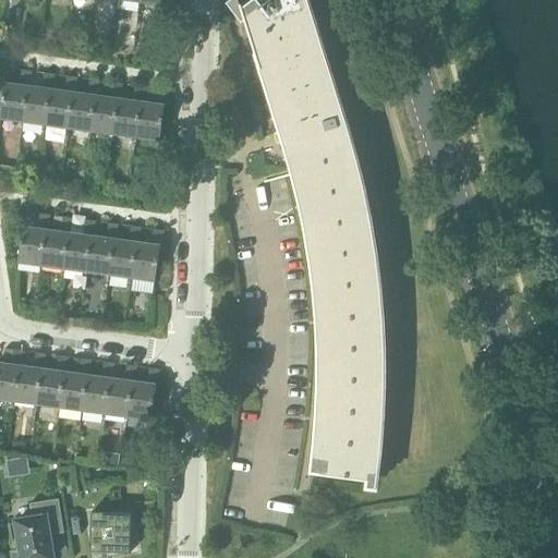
[(344,118),(307,0),(270,0),(262,7),(256,0),(253,0),(242,9),(241,5),(240,5),(283,146),(293,143),(296,176),(302,173),(303,205),(310,203),(310,234),(315,233),(314,264),(320,263),(318,294),(324,293),(320,325),(326,325),(322,355),(328,355),(322,386),(328,386),(320,416),(327,416),(318,446),(325,447),(322,476),(370,483),(371,469),(378,470),(381,450),(384,417),(385,385),(385,352),(384,319),(380,287),(376,253),(371,220),(364,189),(356,157),(344,118)]
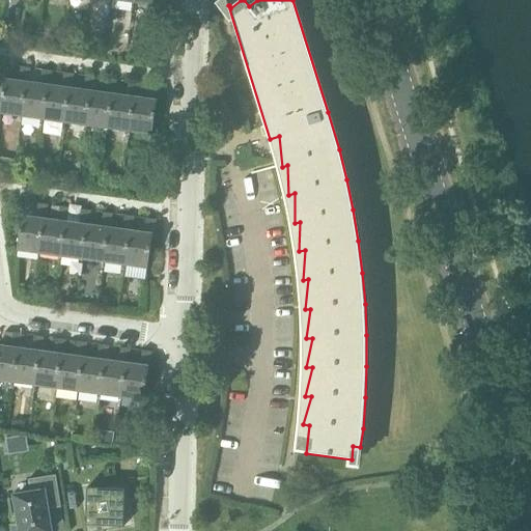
[(142,49),(143,36),(134,35),(132,48),(142,49)]
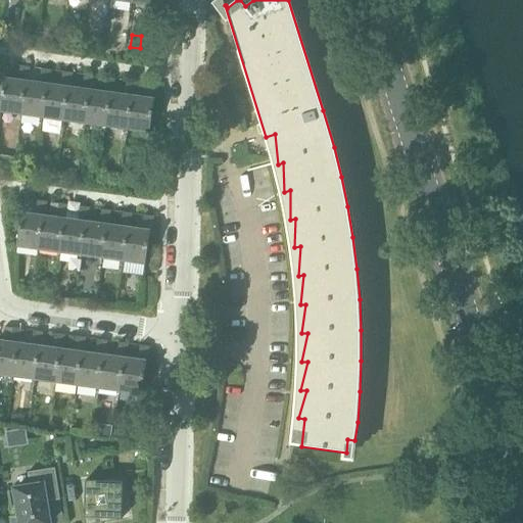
[(0,110),(22,114),(27,82),(29,67),(20,66),(18,81),(4,79),(0,106),(0,110)]
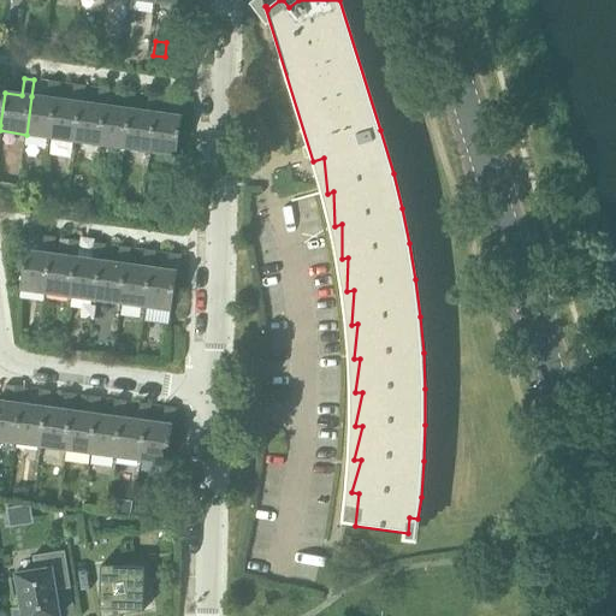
[(47,99),(31,96),(27,135),(52,138),(57,100),(59,83),(49,81),(47,99)]
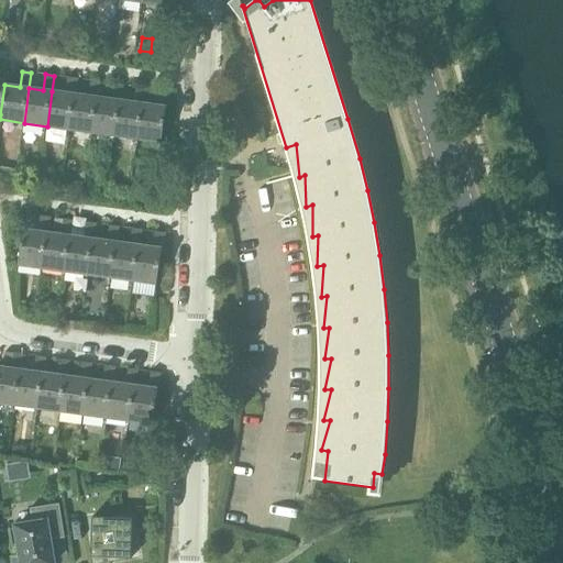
[(66,94),(52,91),(47,127),(69,130),(75,95),(77,78),(68,77),(66,94)]
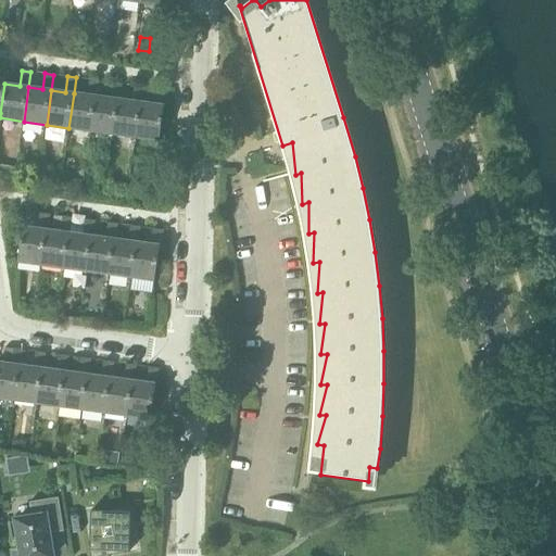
[(88,96),(74,93),(68,128),(91,131),(97,97),(99,80),(90,79),(88,96)]
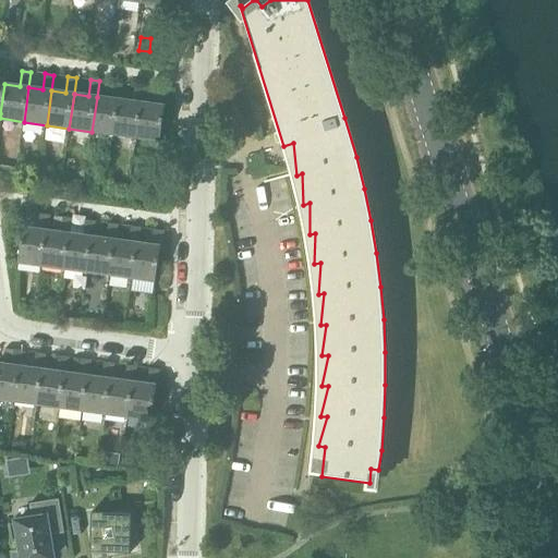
[(110,99),(97,97),(92,132),(114,135),(119,100),(121,84),(112,83),(110,99)]
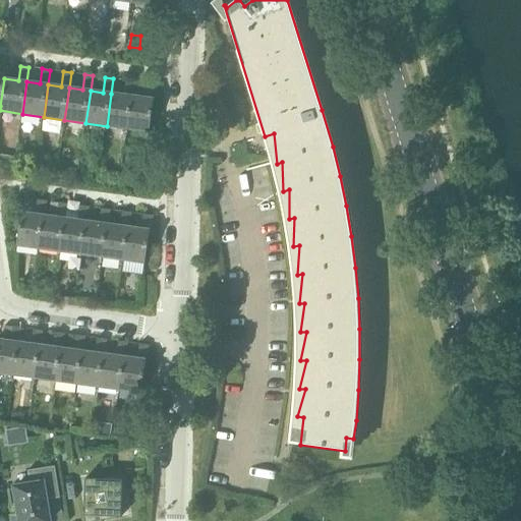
[(132,97),(134,81),(126,80),(124,96),(111,94),(107,126),(128,129),(132,97)]
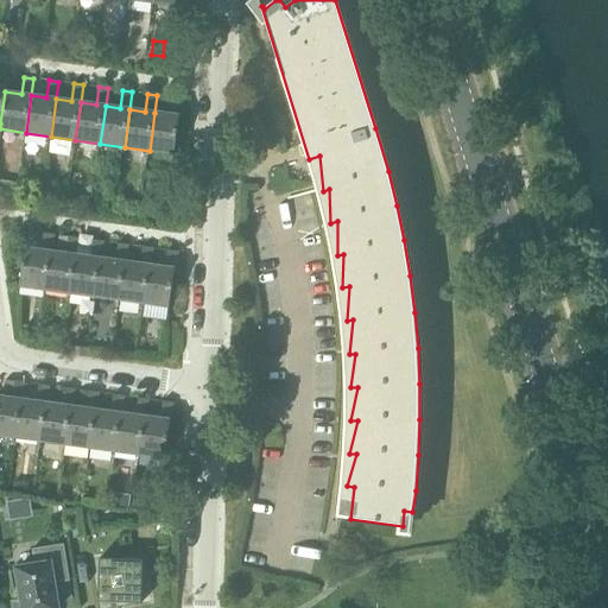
[(170,115),(154,113),(150,151),(173,154),(179,116),(181,116),(183,99),(172,97),(170,115)]
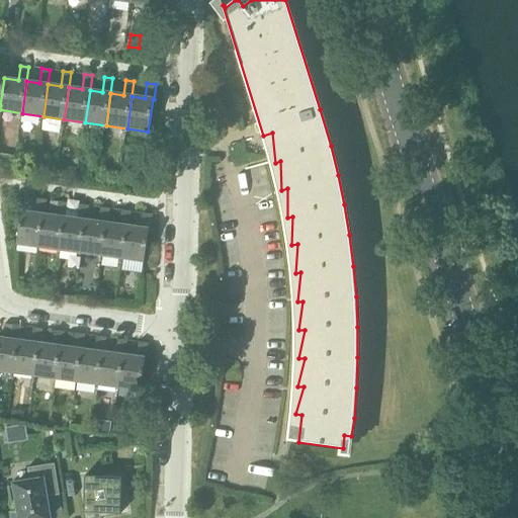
[(16,156),(0,154),(0,163),(17,165),(16,156)]
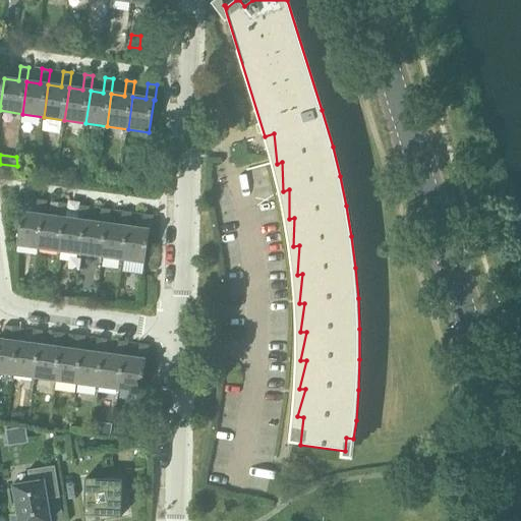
[(17,244),(40,248),(44,216),(46,201),(38,199),(36,215),(21,213),(17,244)]
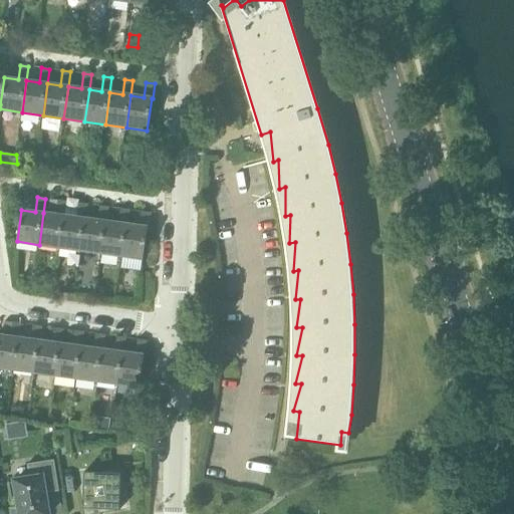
[(56,215),(43,213),(39,245),(60,248),(64,216),(66,201),(58,200),(56,215)]
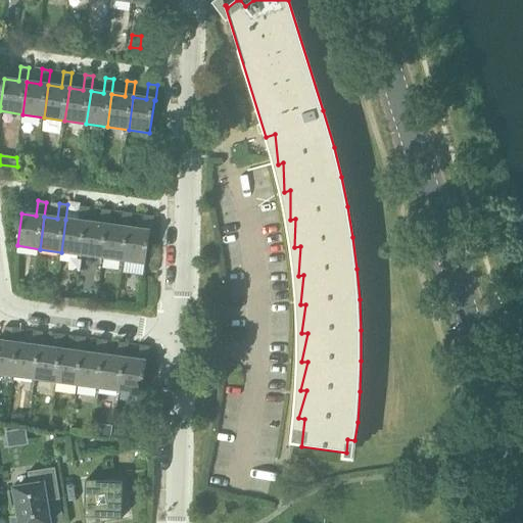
[(79,222),(65,220),(61,252),(82,254),(87,223),(89,207),(81,206),(79,222)]
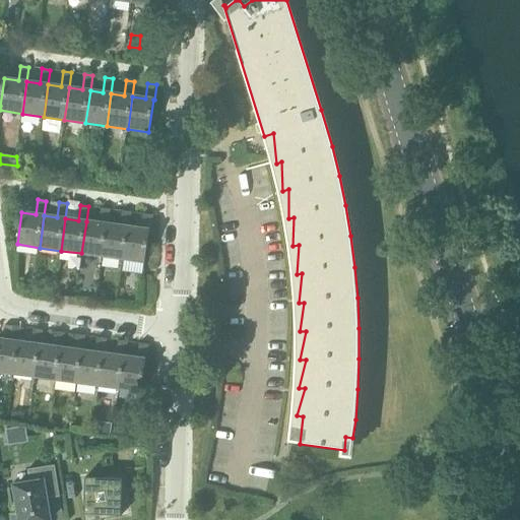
[(100,223),(86,221),(81,253),(103,256),(108,224),(110,209),(102,208),(100,223)]
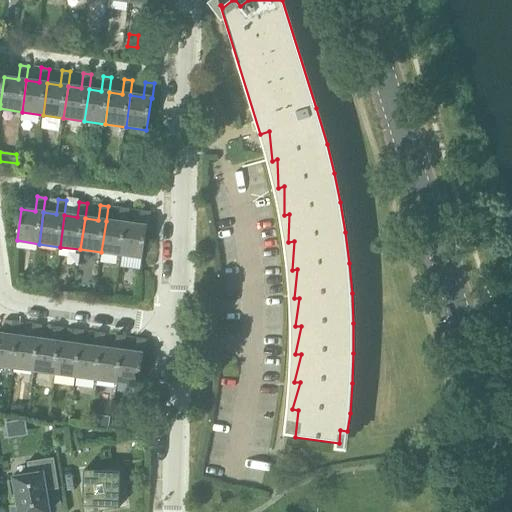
[(126,224),(128,209),(121,208),(119,223),(106,221),(101,252),(122,255),(126,224)]
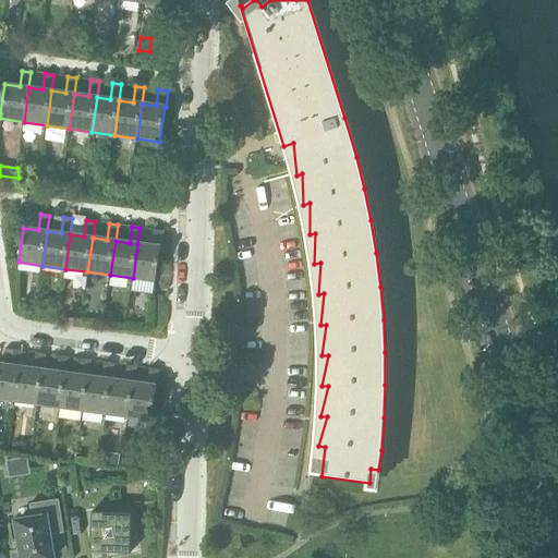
[(152,246),(137,244),(133,278),(155,281),(160,247),(161,247),(164,231),(155,230),(152,246)]
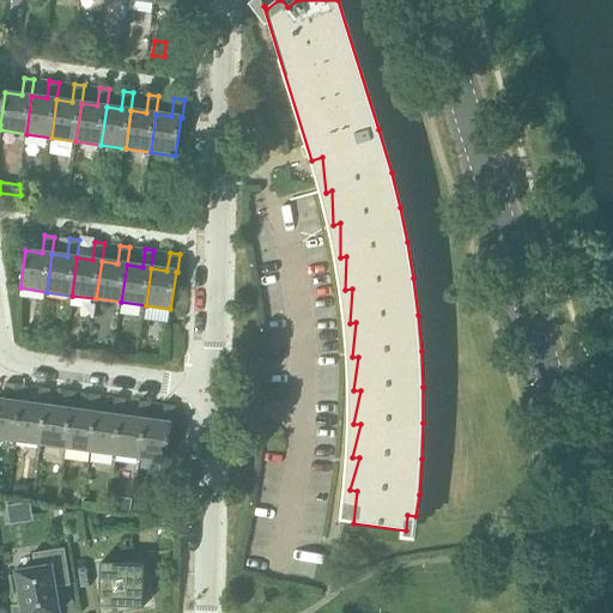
[(4,394),(13,396),(13,402),(0,400),(0,438),(17,442),(23,404),(25,386),(16,384),(16,386),(5,384),(4,394)]
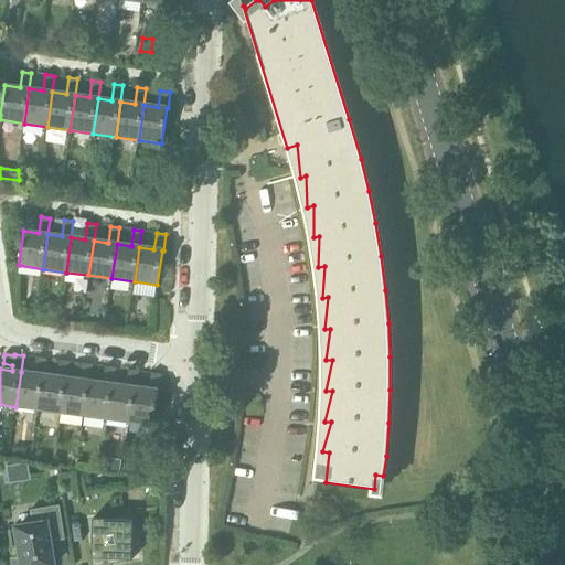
[(35,374),(21,372),(16,407),(39,411),(44,375),(46,359),(38,358),(35,374)]
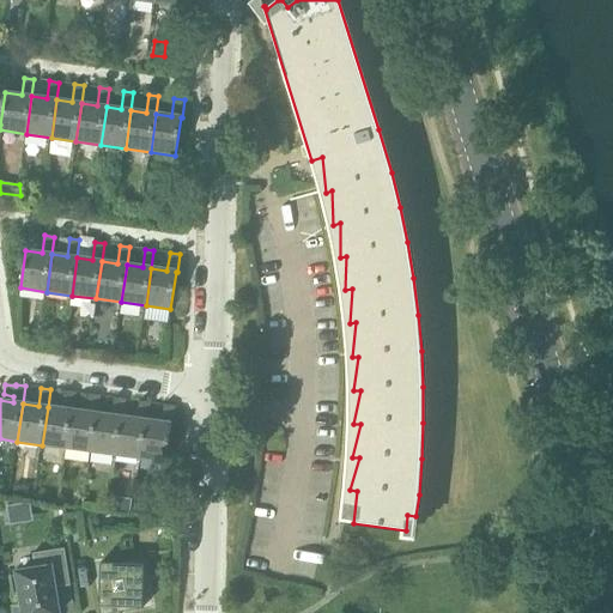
[(48,407),(42,445),(67,448),(72,411),(74,393),(65,392),(62,410),(48,407)]
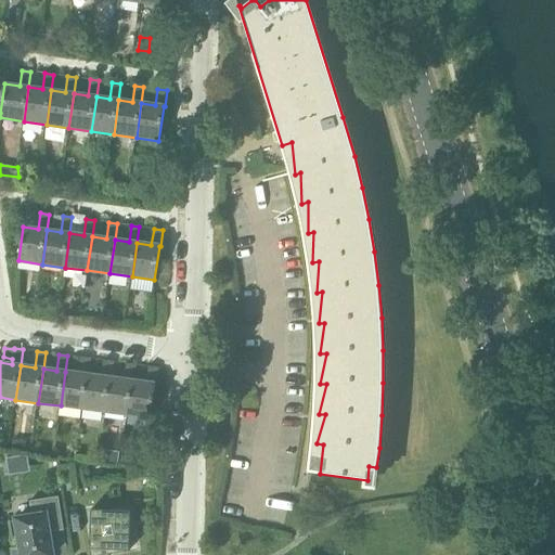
[(79,373),(65,372),(61,405),(84,409),(88,374),(90,359),(81,358),(79,373)]
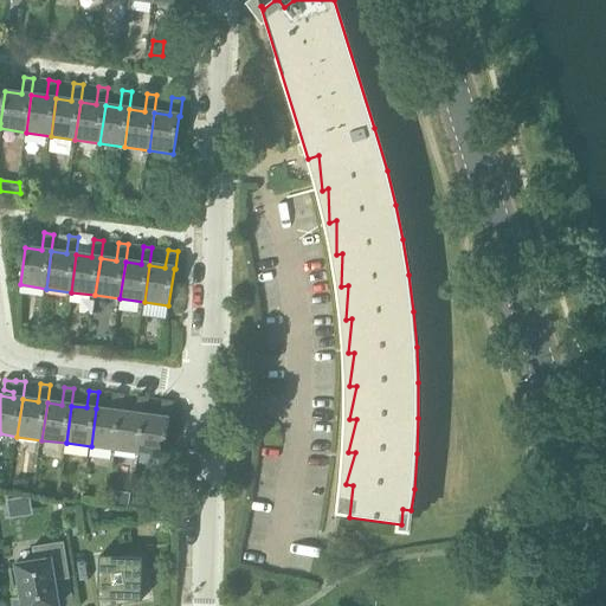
[(116,450),(121,412),(123,395),(114,394),(111,411),(96,408),(91,446),(116,450)]
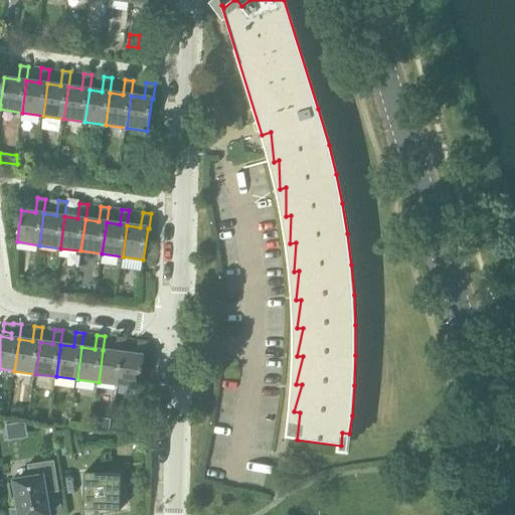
[(116,352),(103,350),(99,382),(119,385),(124,353),(126,339),(118,338),(116,352)]
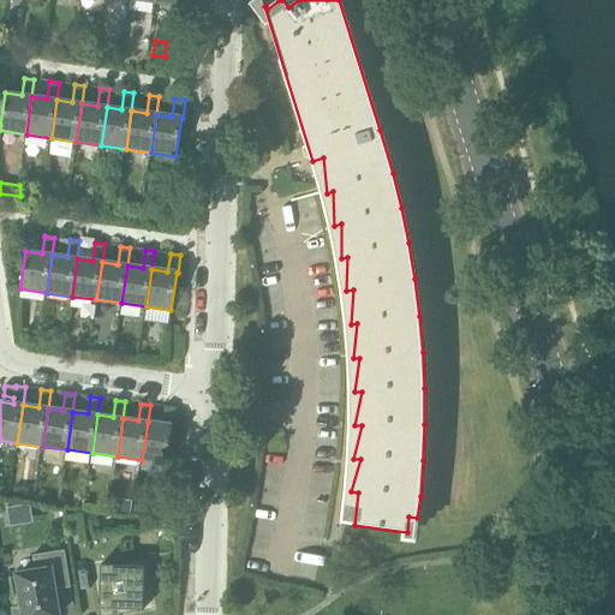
[(148,422),(142,460),(166,464),(172,427),(174,408),(166,407),(163,424),(148,422)]
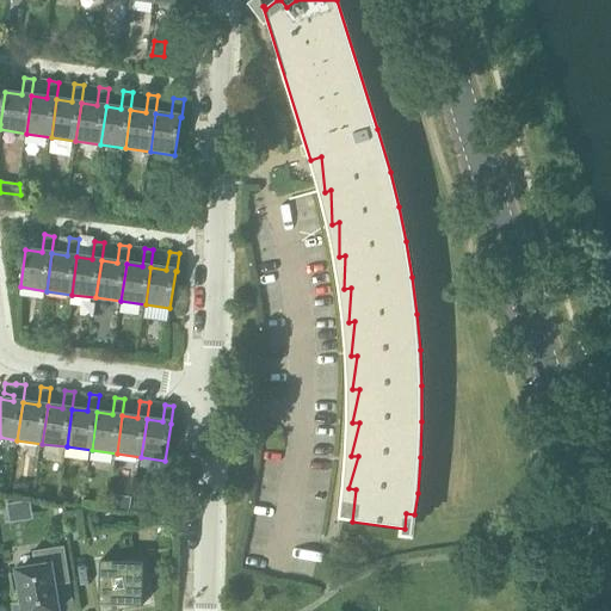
[(28,498),(29,487),(14,486),(13,495),(28,498)]
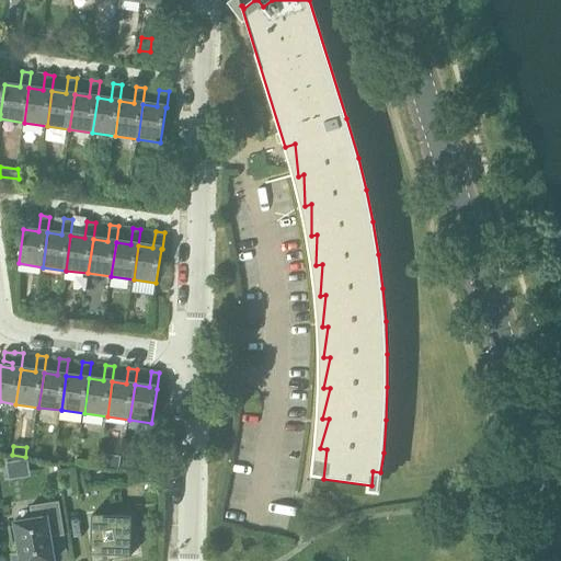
[(19,544),(21,560),(53,560),(49,539),(65,537),(59,502),(31,507),(33,523),(16,525),(16,526),(10,527),(12,545),(19,544)]
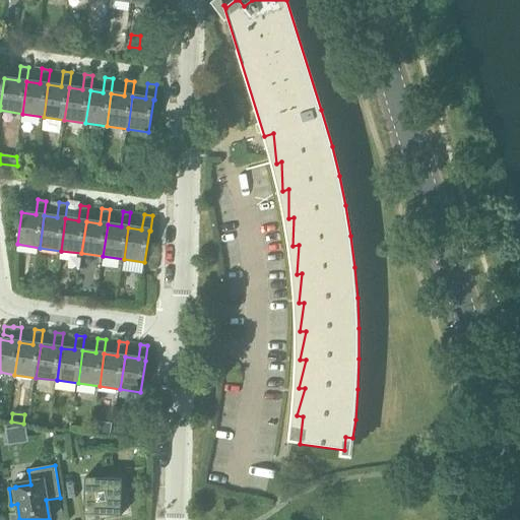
[(125,513),(119,476),(82,481),(88,519),(125,513)]
